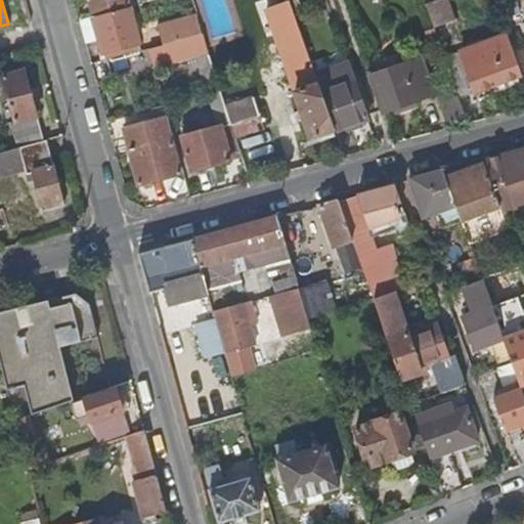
[(87,0),(92,18),(127,9),(124,0),(87,0)]
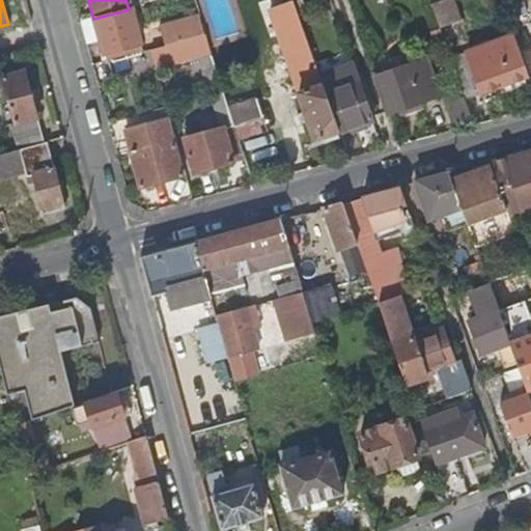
[(425,0),(449,61),(464,56),(453,28),(458,26),(448,0),(425,0)]
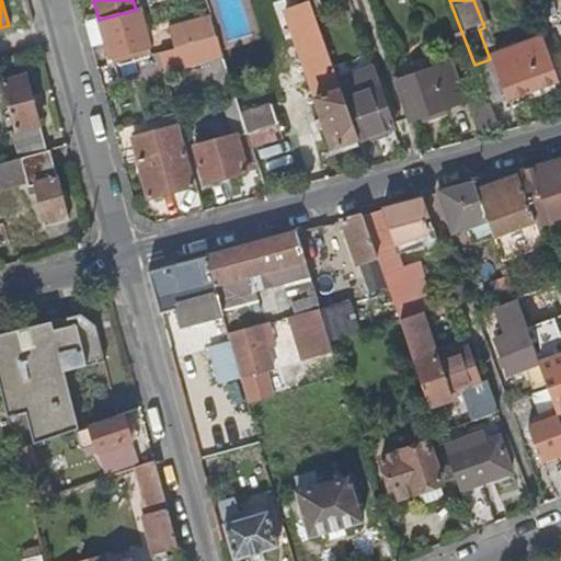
[(212,13),(169,25),(175,47),(160,53),(167,73),(225,56),(212,13)]
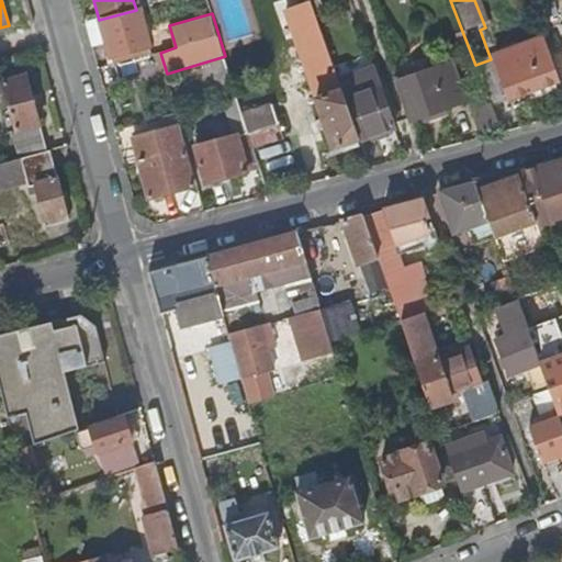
[(345,102),(313,14),(294,22),(308,63),(304,64),(317,101),(314,102),(332,149),(358,139),(345,102)]
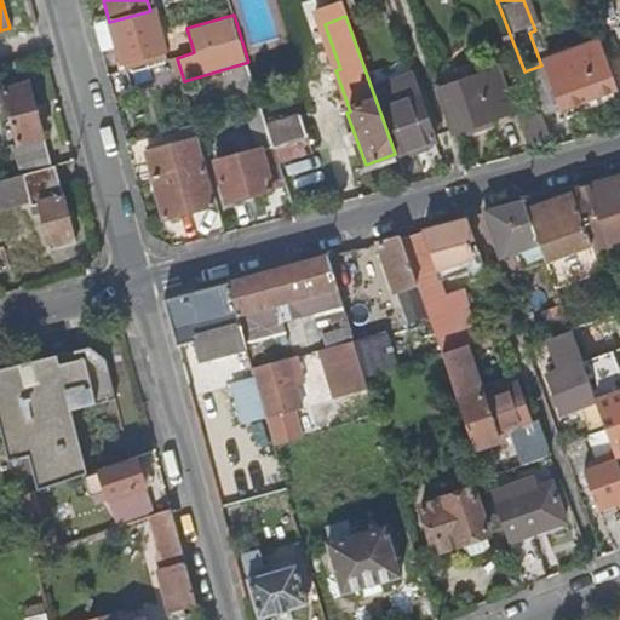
[(122,73),(165,62),(153,19),(112,30),(122,73)]
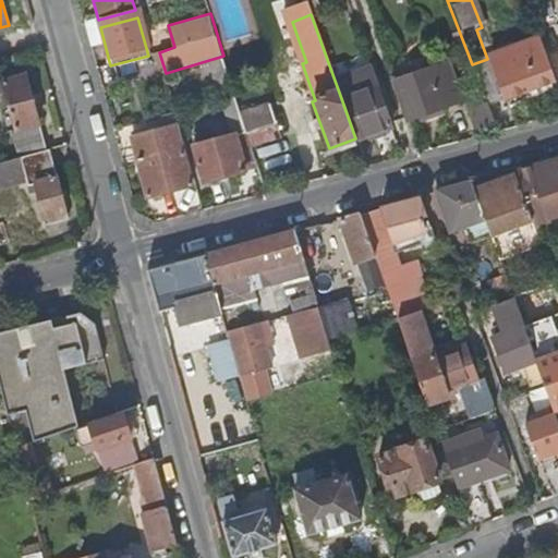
[(538,39),(487,59),(505,101),(555,82),(538,39)]
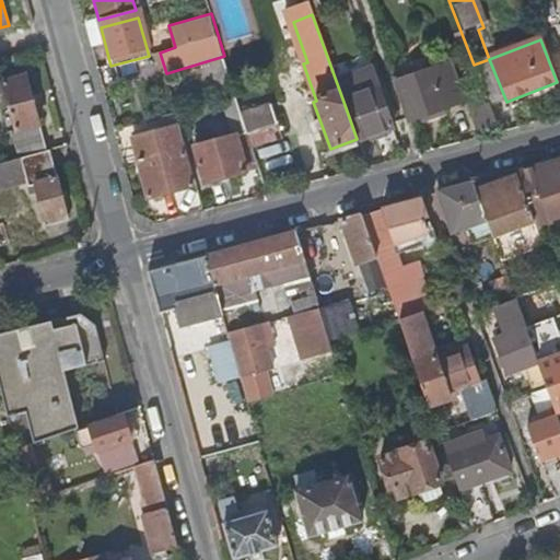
[(448,66),(396,84),(409,124),(462,106),(448,66)]
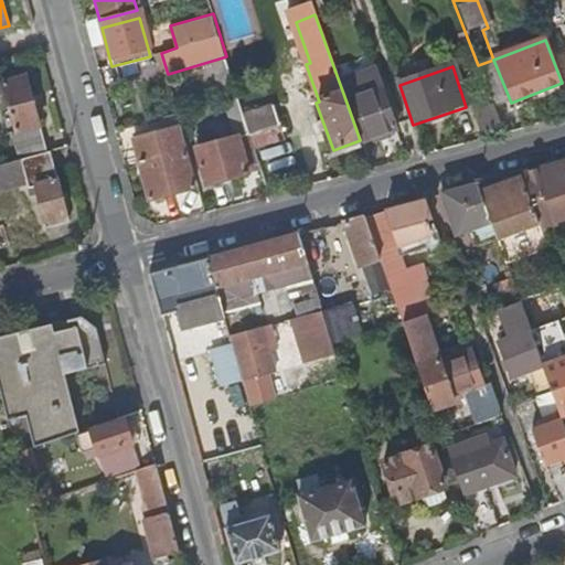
[(39,127),(24,77),(0,82),(0,95),(4,94),(16,134),(39,127)]
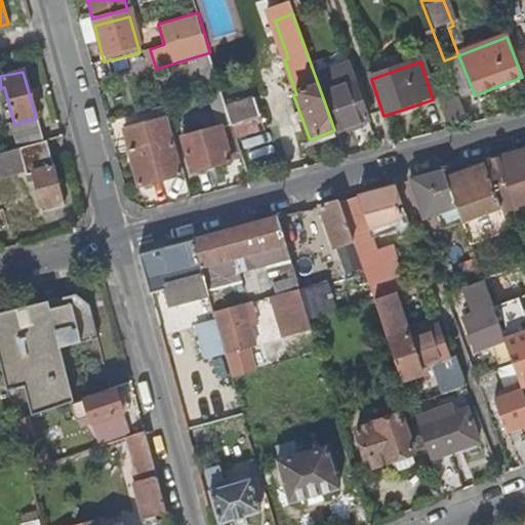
[(334,130),(367,119),(356,83),(322,95),(334,130)]
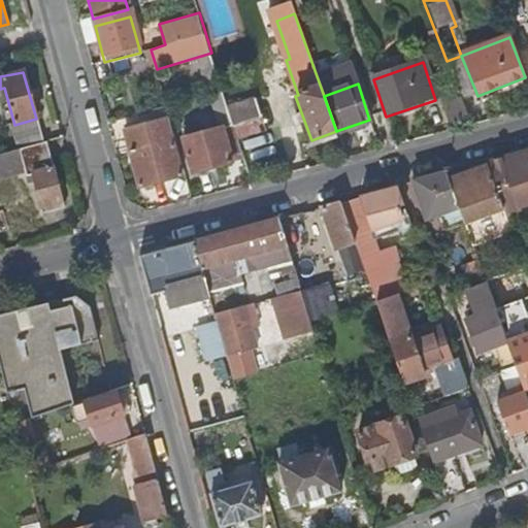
[(231,128),(258,120),(253,102),(226,110),(231,128)]
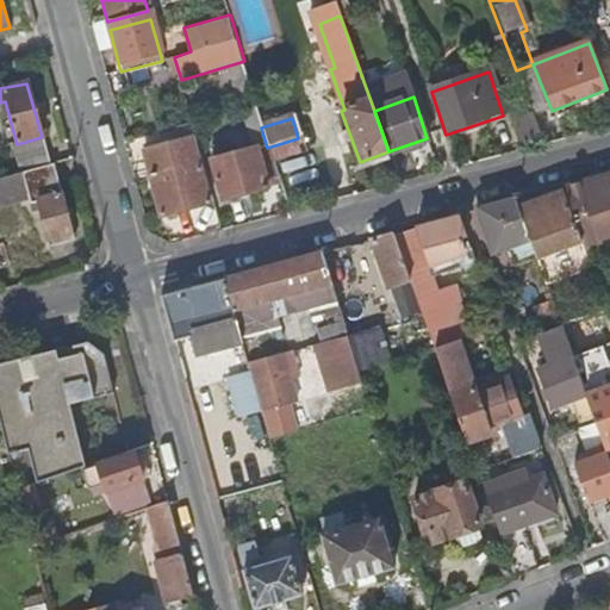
[(141,153),(188,138),(187,132),(138,147),(141,153)]
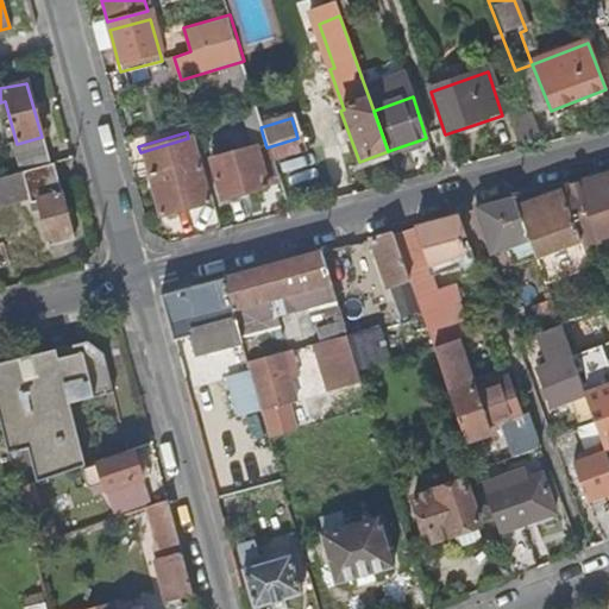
[(206,206),(188,138),(140,152),(157,219),(206,206)]
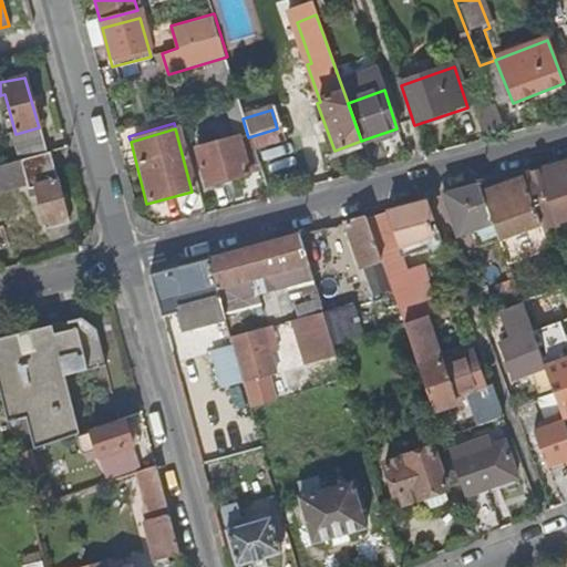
[(281,142),(277,129),(248,137),(253,152),(281,142)]
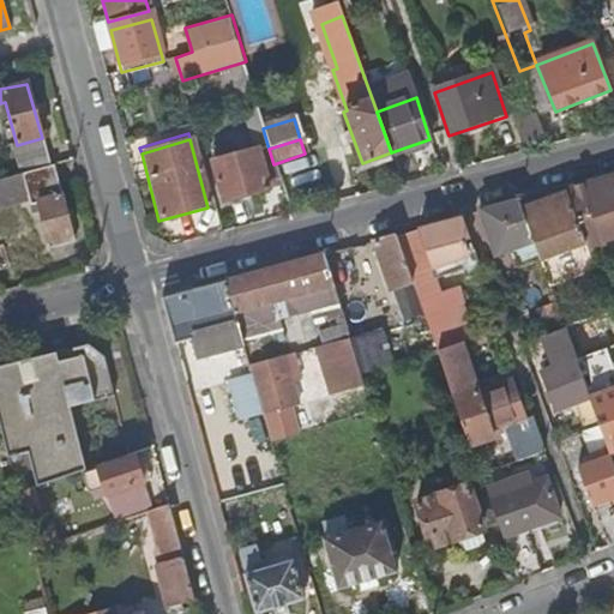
[(257,149),(210,161),(222,203),(268,191),(257,149)]
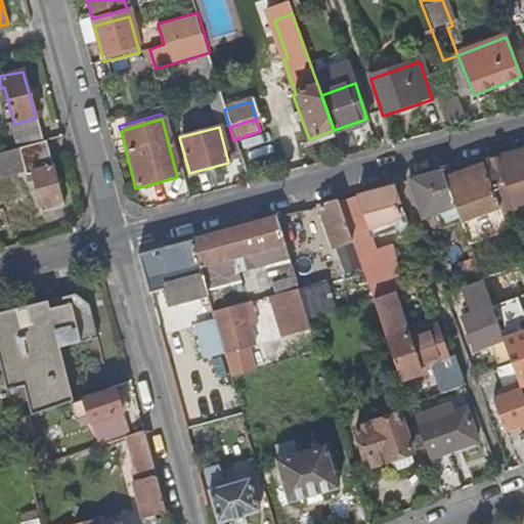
[(61,205),(44,141),(0,154),(0,167),(2,173),(23,167),(25,176),(31,174),(41,211),(61,205)]
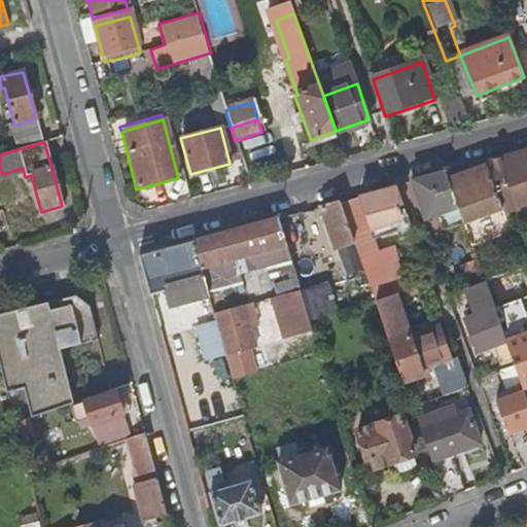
[(501,210),(502,212),(526,203),(526,151),(485,164),(501,210)]
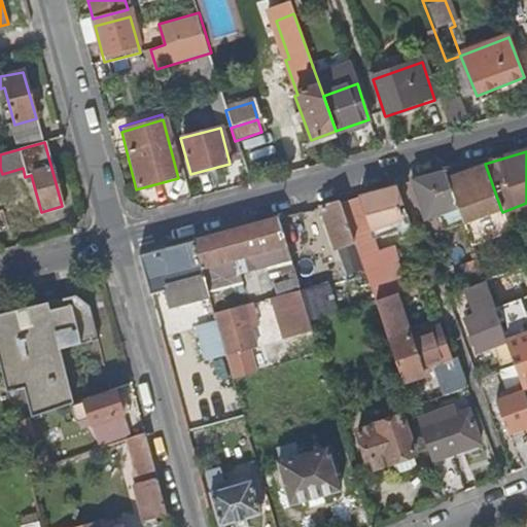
[(455,205),(463,224),(501,210),(485,164),(462,170),(459,177),(447,182),(455,205)]
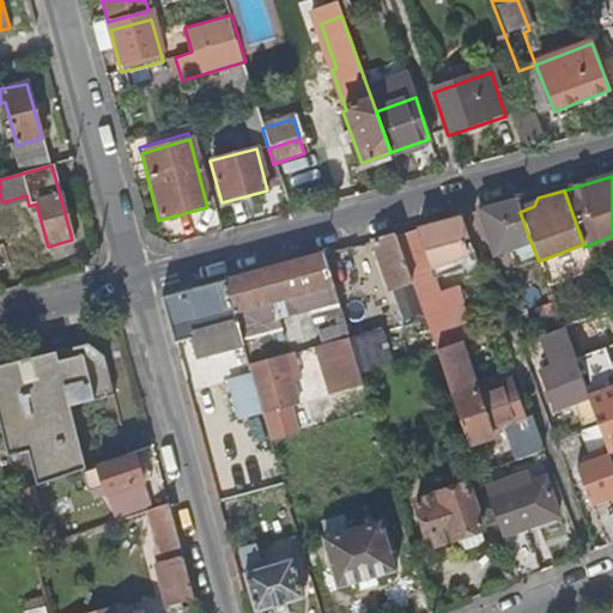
[(517,204),(520,212),(534,206),(538,198),(517,204)]
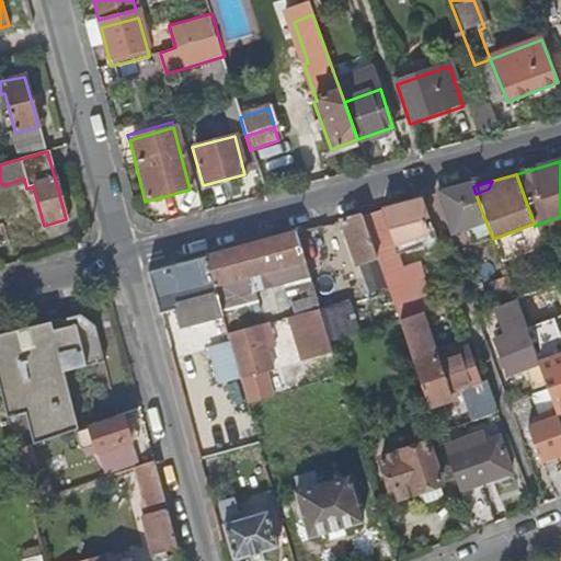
[(455,229),(484,218),(476,194),(473,186),(433,197),(436,206),(446,203),(455,229)]
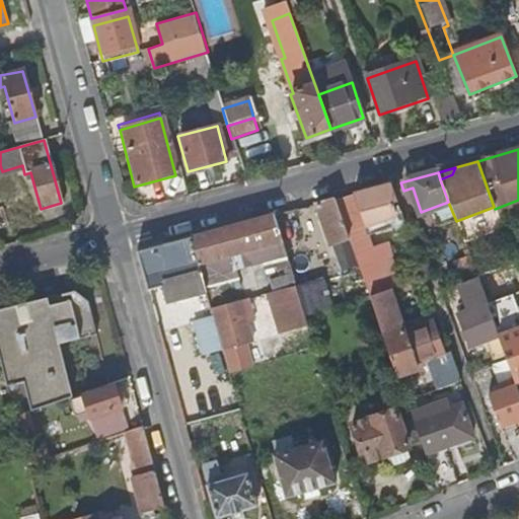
[(395,223),(381,188),(352,196),(364,225),(374,221),(377,230),(395,223)]
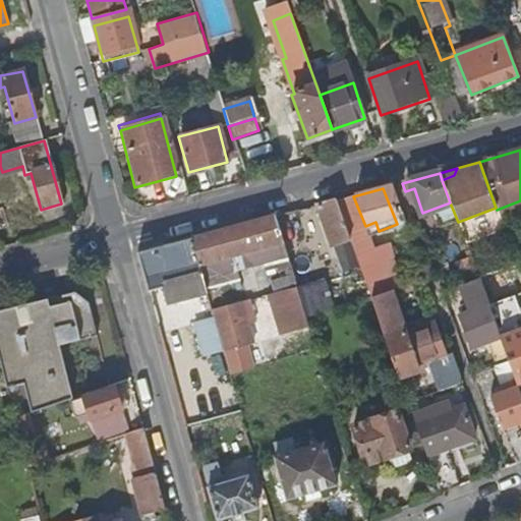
[(331,247),(349,241),(335,201),(315,207),(331,247)]
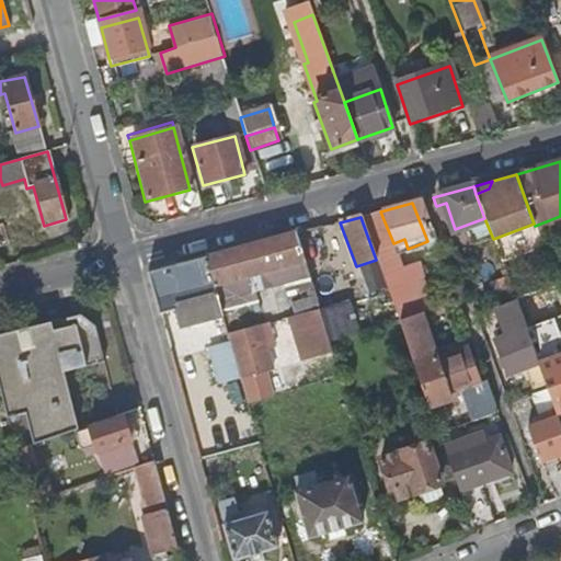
[(534,224),(493,239),(502,263),(542,247),(535,226),(534,224)]
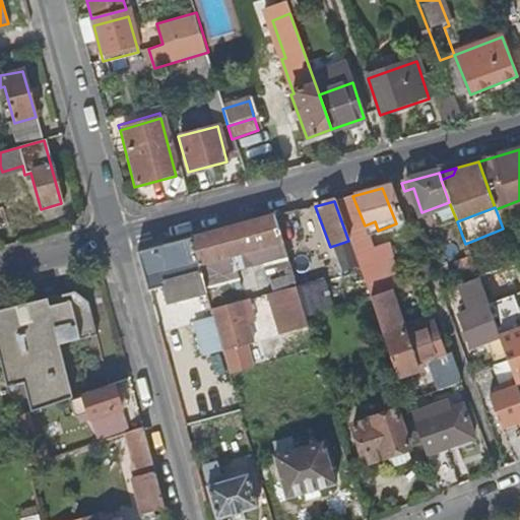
[(205,294),(209,307),(239,298),(234,283),(241,281),(234,256),(247,252),(252,268),(262,265),(263,270),(275,266),(276,271),(289,267),(273,217),(189,240),(205,294)]
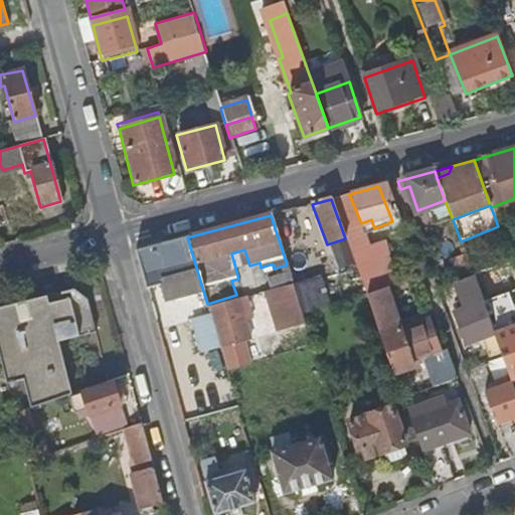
[(168,300),(203,291),(187,237),(135,252),(145,290),(164,285),(168,300)]
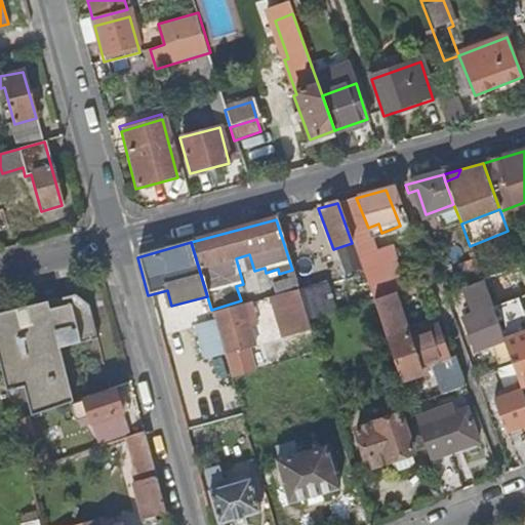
[(308,321),(294,277),(281,281),(284,290),(273,293),(285,338),(311,331),(308,321)]
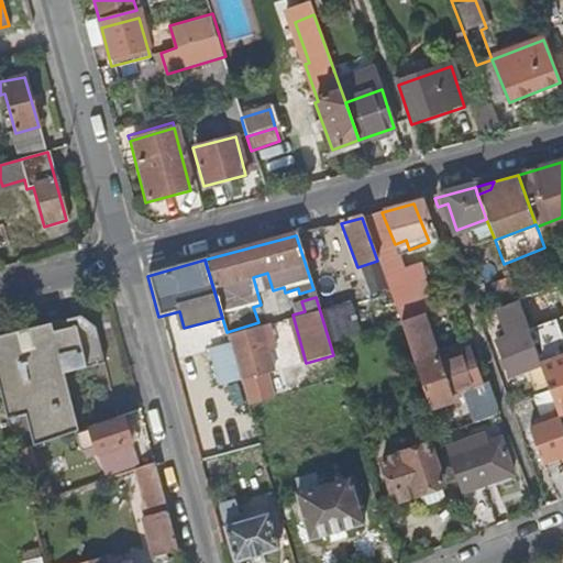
[(329,308),(334,338),(355,334),(350,305),(329,308)]
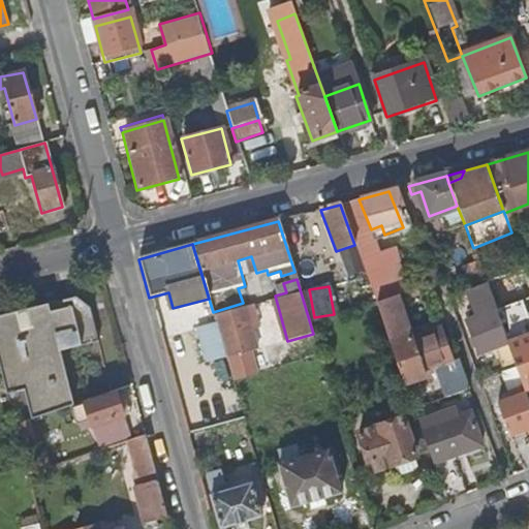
[(502,329),(488,287),(470,292),(478,316),(468,320),(480,353),(508,343),(502,329)]
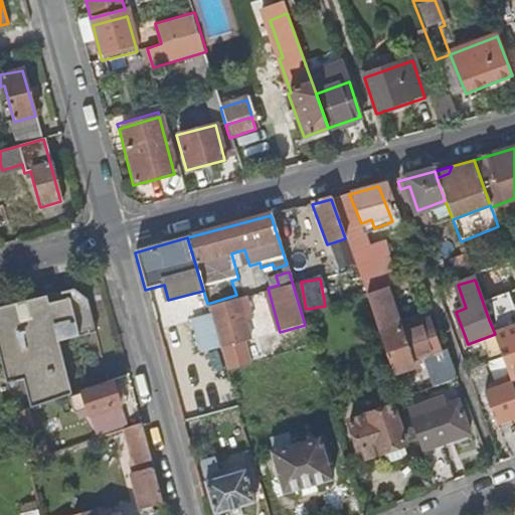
[(399,307),(391,286),(365,296),(373,317),(399,307)]
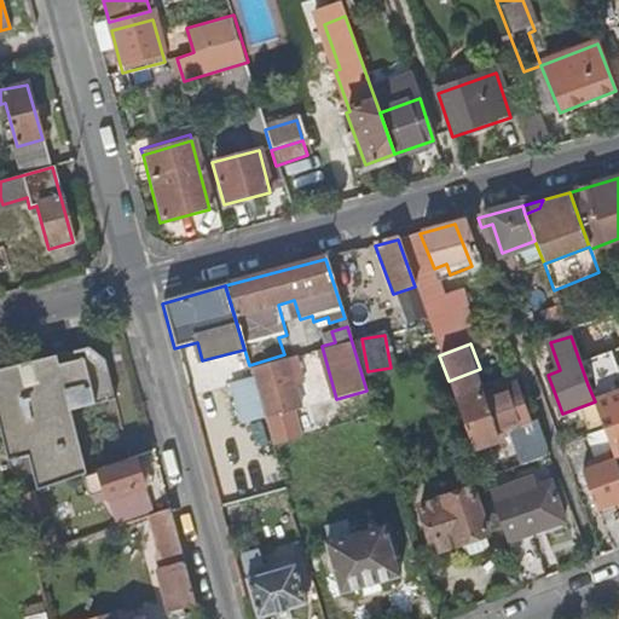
[(87,347),(0,370),(0,438),(3,449),(13,492),(86,473),(69,409),(111,398),(102,358),(87,347)]
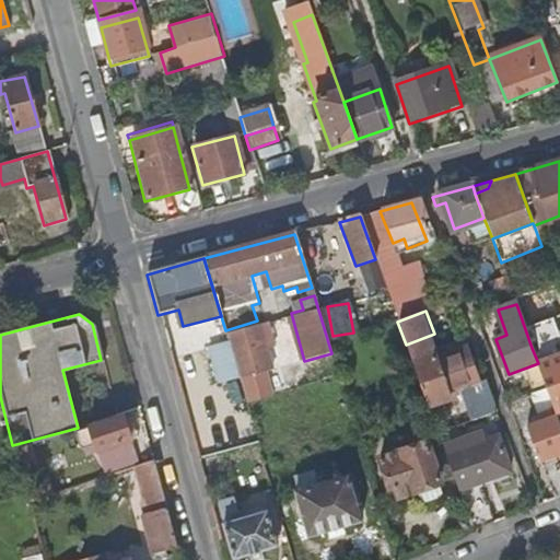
[(267,326),(259,328),(228,338),(240,381),(243,380),(251,403),(271,397),(264,373),(272,371),(266,351),(273,349),(267,326)]
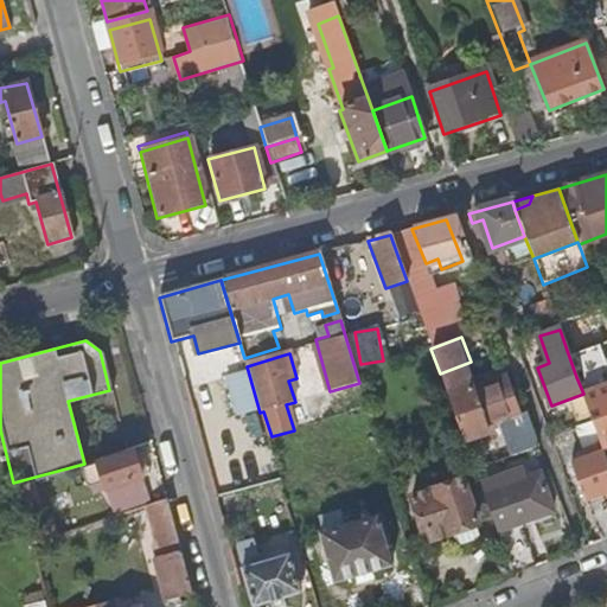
[(606,387),(592,393),(585,374),(576,377),(583,394),(593,421),(605,452),(606,459),(606,387)]
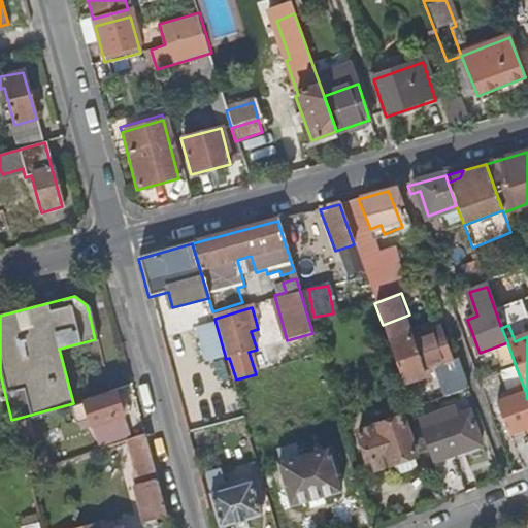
[(409,336),(390,343),(405,387),(426,378),(423,371),(451,361),(438,330),(411,341),(409,336)]
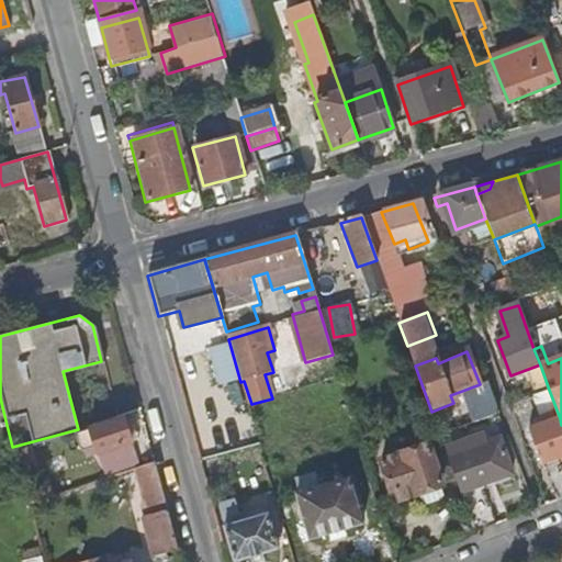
[(473,415),(495,409),(490,389),(468,394),(473,415)]
